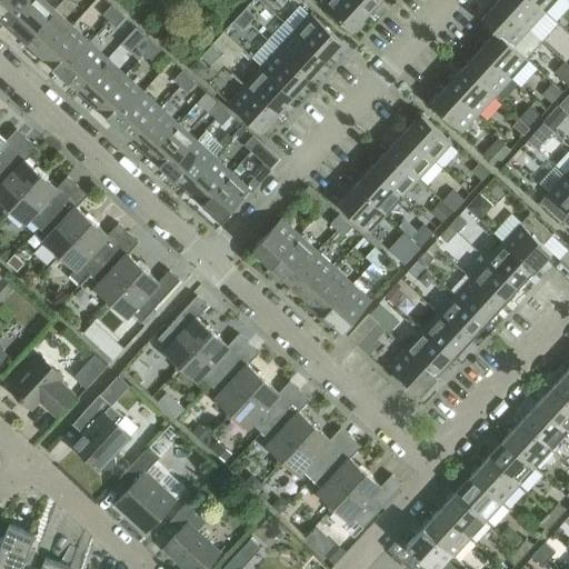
[(0,0),(0,17),(6,22),(5,23),(7,26),(31,0),(0,0)]
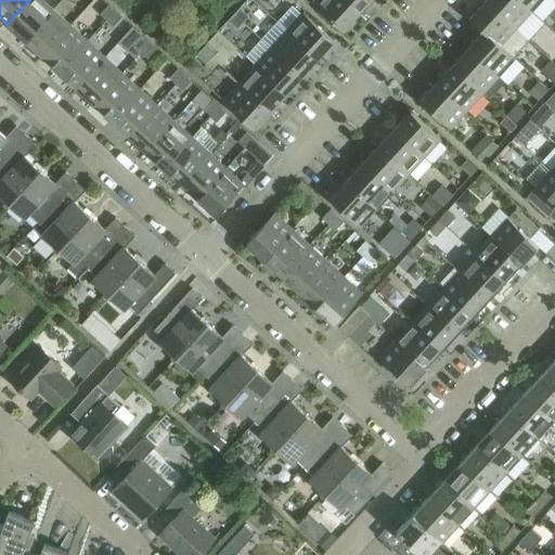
[(41,0),(30,0),(7,25),(10,28),(11,26),(25,40),(53,10),(41,0)]
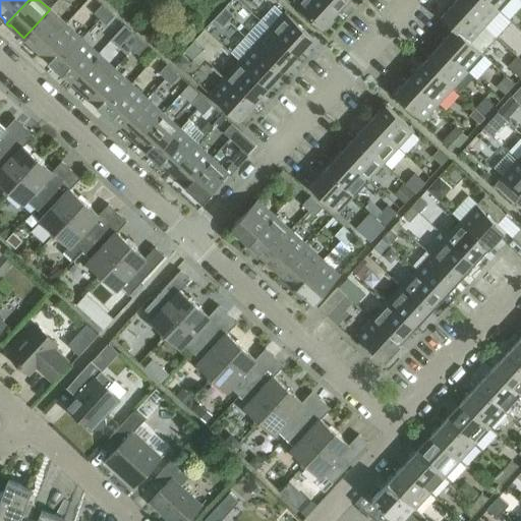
[(338,11),(325,0),(296,0),(294,3),(322,29),(338,11)]
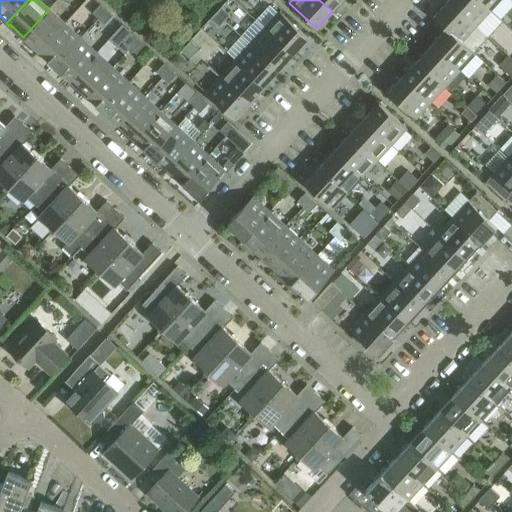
[(319,0),(332,11),(342,0),(319,0)]
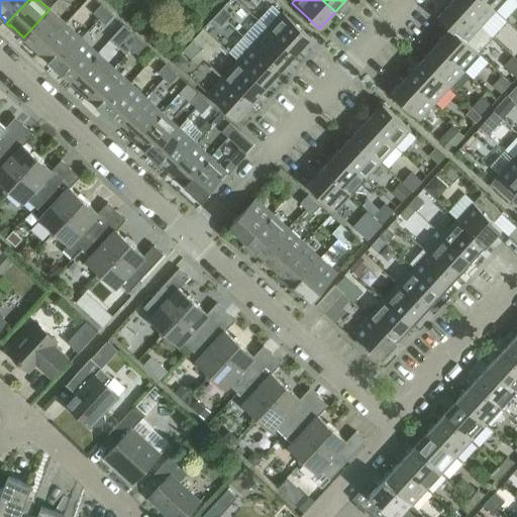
[(484,0),(453,0),(453,1),(481,26),(496,10),(484,0)]
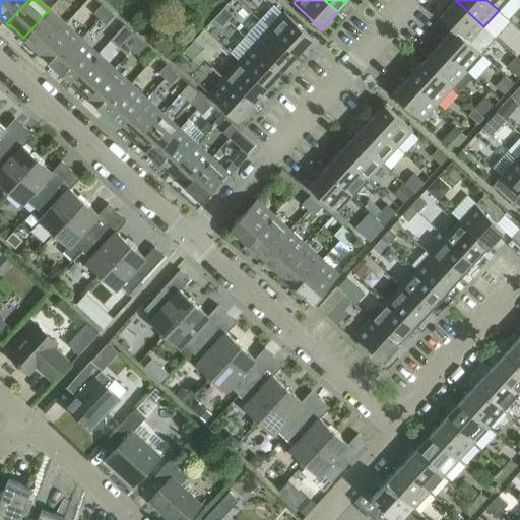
[(486,0),(499,10),(508,0),(486,0)]
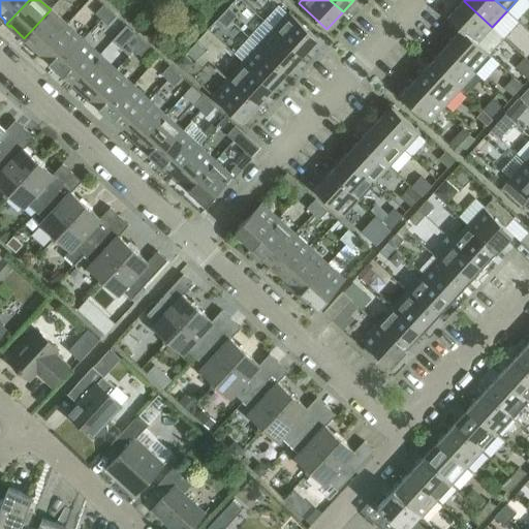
[(447,18),(462,30),(476,43),(477,43),(492,27),(464,1),(447,18)]
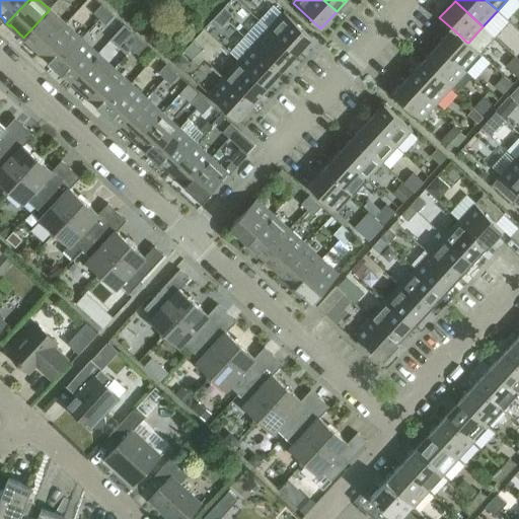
[(94,14),(99,19),(108,10),(102,5),(94,14)]
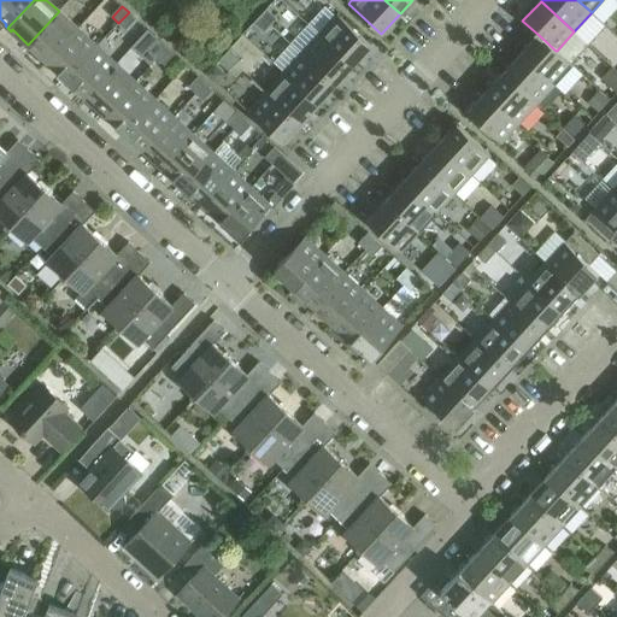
[(268,9),(260,16),(271,25),(277,18),(268,9)]
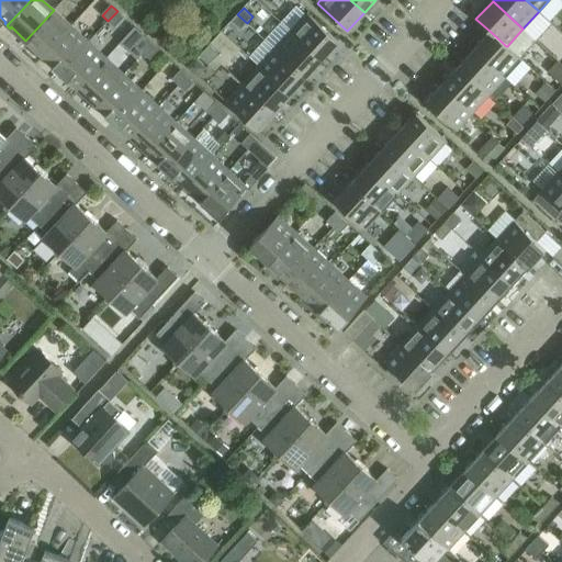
[(54,10),(25,41),(43,56),(71,26),(54,10)]
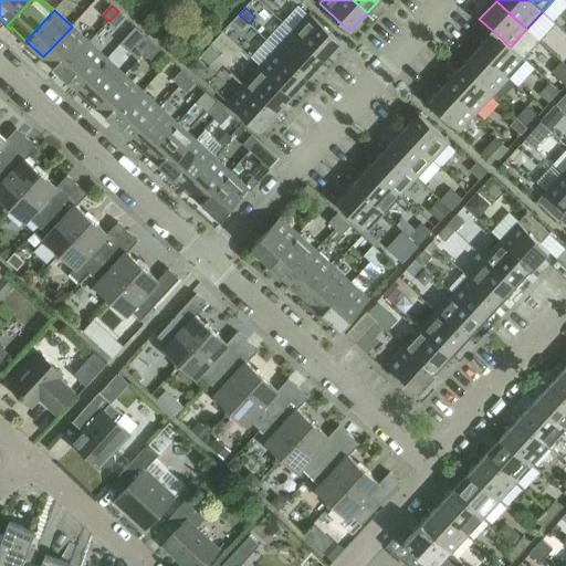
[(118,11),(108,21),(115,28),(125,18),(118,11)]
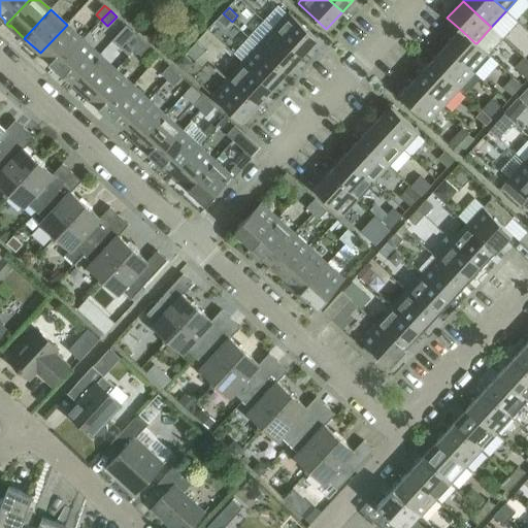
[(289,12),(273,30),(301,56),(318,39),(289,12)]
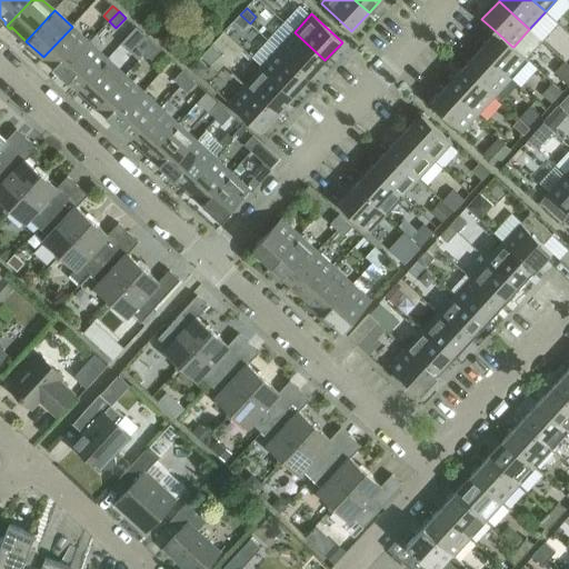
[(250,23),(240,15),(233,21),(243,30),(250,23)]
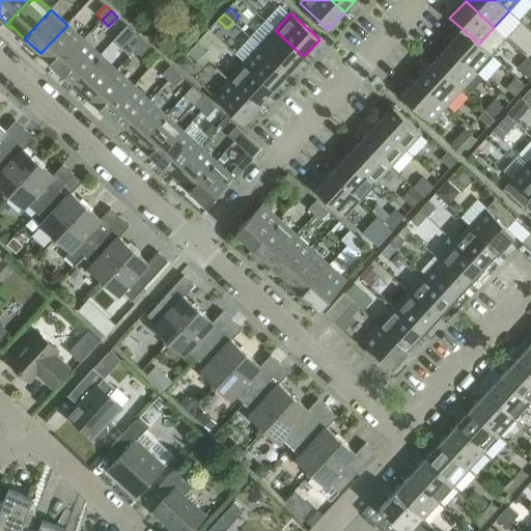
[(67,25),(40,53),(54,65),(53,66),(56,70),(84,39),(67,25)]
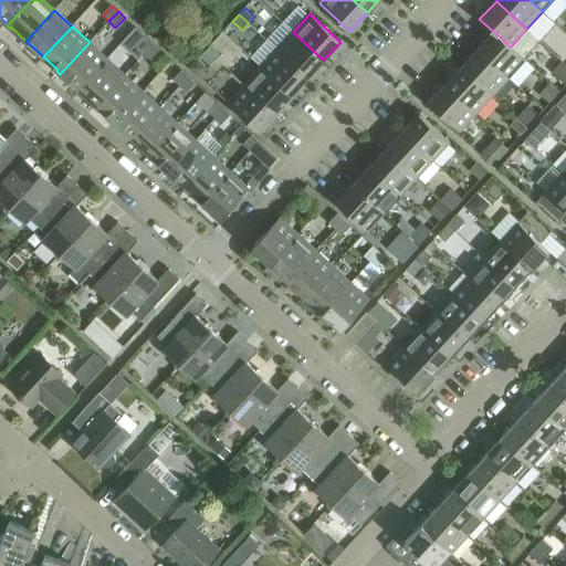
[(293,32),(276,50),(307,77),(323,60),(293,32)]
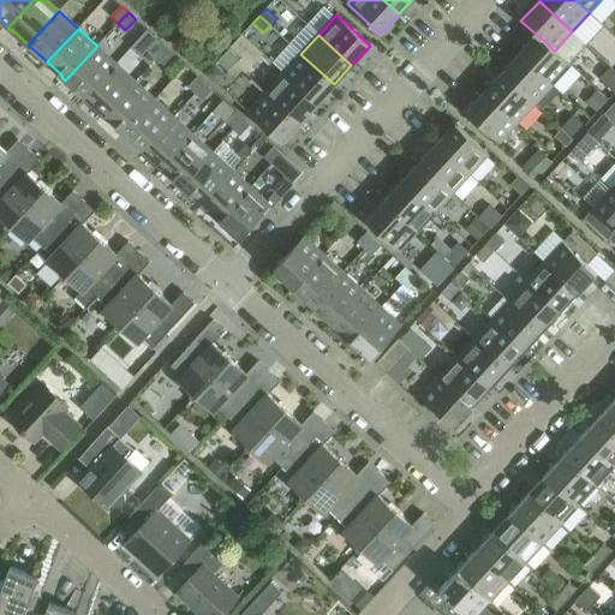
[(537,35),(519,54),(553,85),(571,65),(555,51),(554,51),(537,35)]
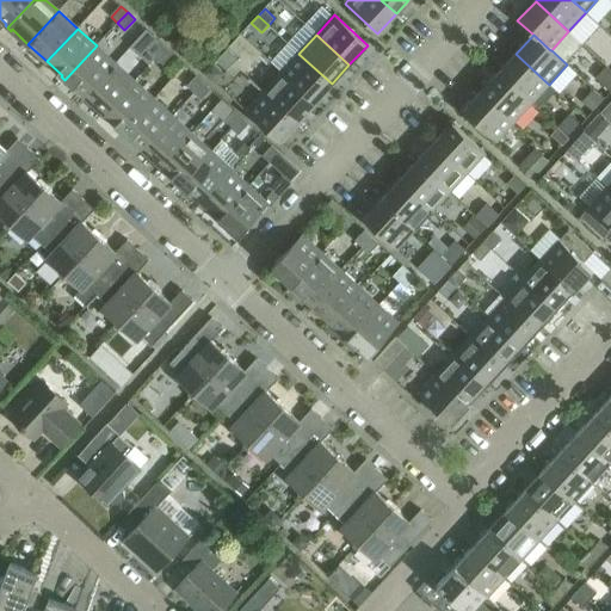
[(148,51),(155,59),(166,48),(159,41),(148,51)]
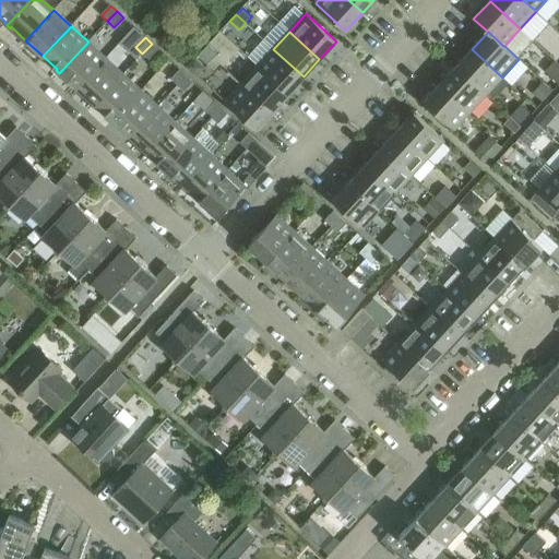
[(88,42),(59,73),(63,76),(63,75),(78,88),(106,58),(88,42)]
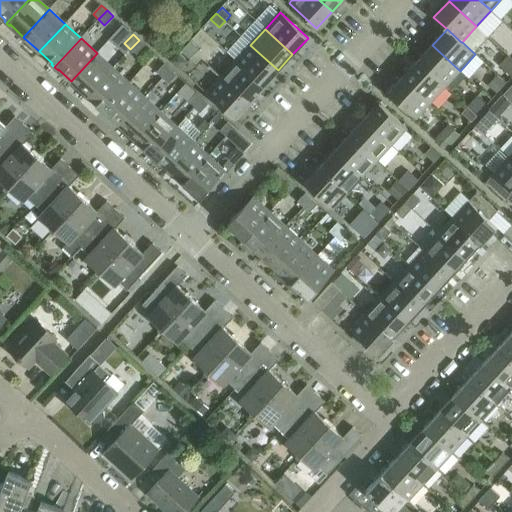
[(192,39),(187,45),(196,53),(201,47),(192,39)]
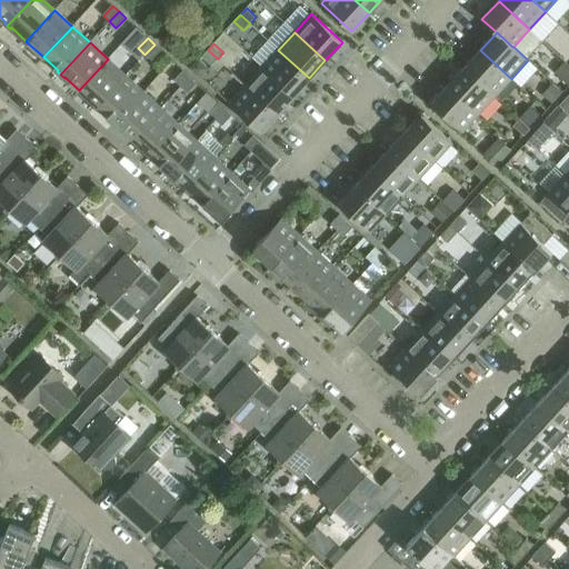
[(155,45),(145,55),(151,60),(161,50),(155,45)]
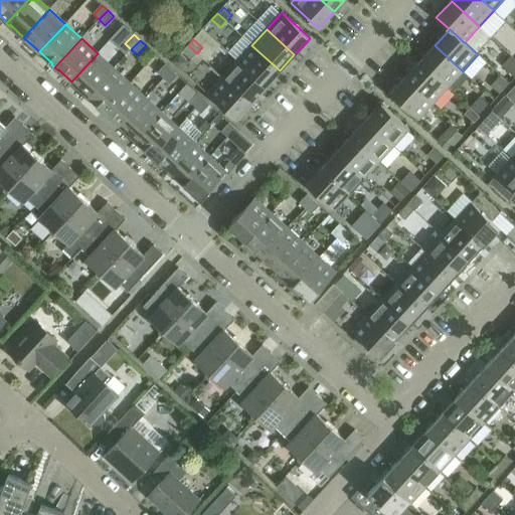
[(197,53),(188,45),(182,51),(191,59),(197,53)]
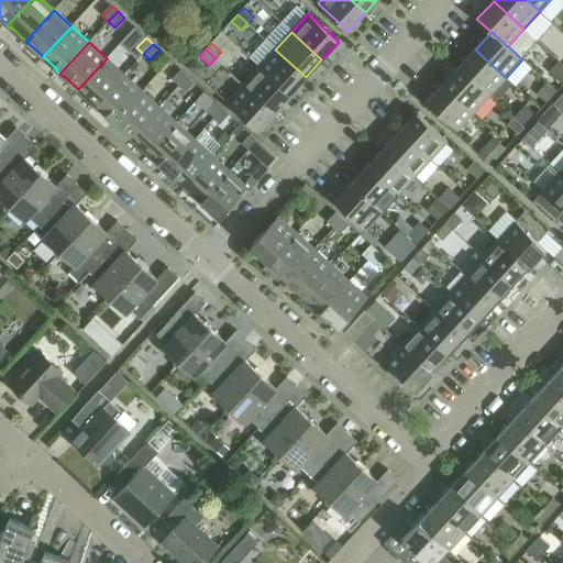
[(275,50),(260,67),(289,95),(290,94),(306,77),(275,50)]
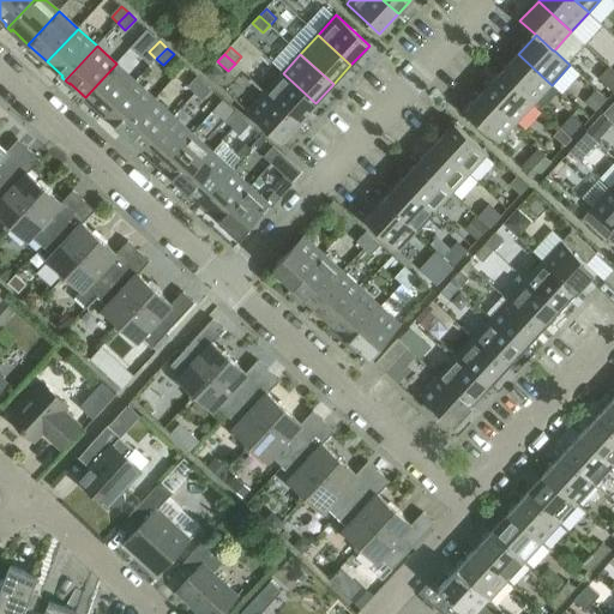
[(518,54),(501,73),(534,103),(552,85),(518,54)]
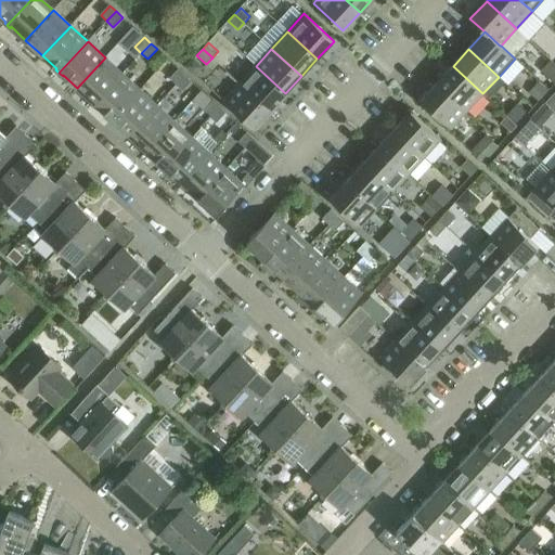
[(105,57),(77,88),(94,103),(123,74),(105,57)]
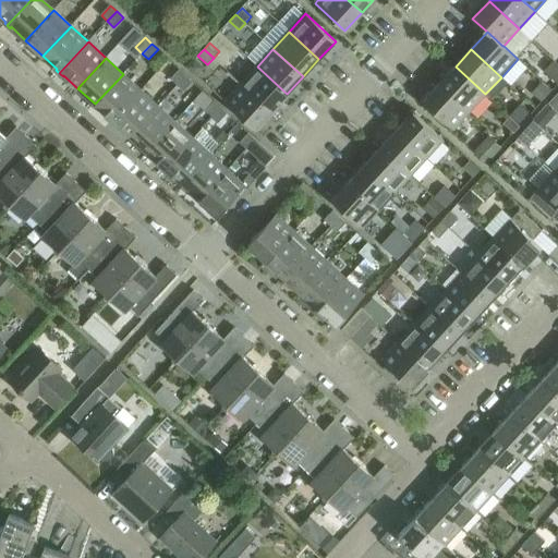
[(195,58),(186,68),(196,75),(196,76),(202,71),(202,64),(195,58)]
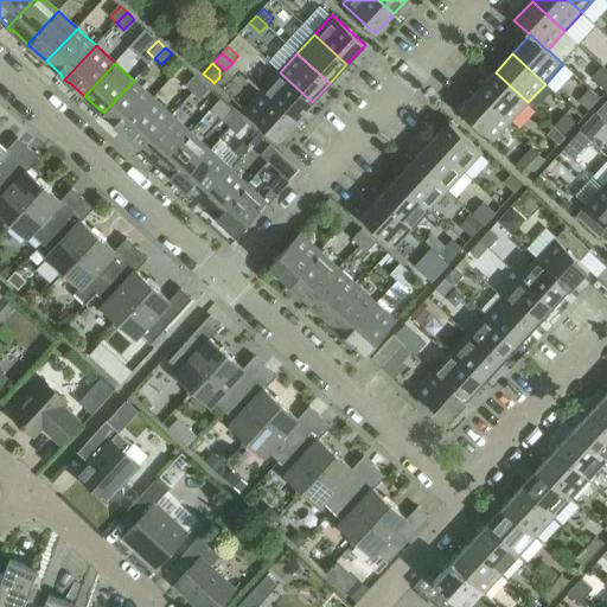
[(606,69),(605,68),(594,80),(606,91),(606,69)]
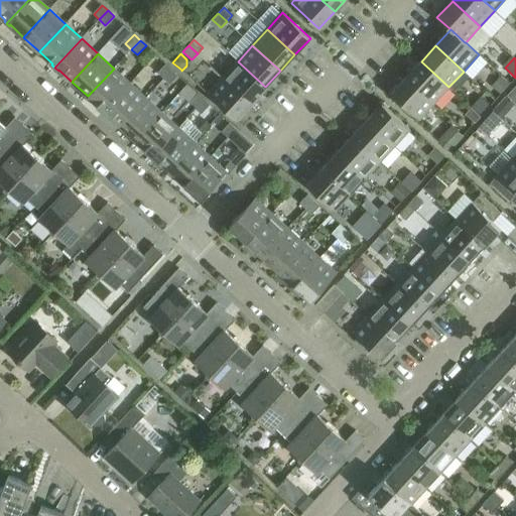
[(238,61),(223,77),(252,105),(268,88),(266,86),(265,87),(238,61)]
